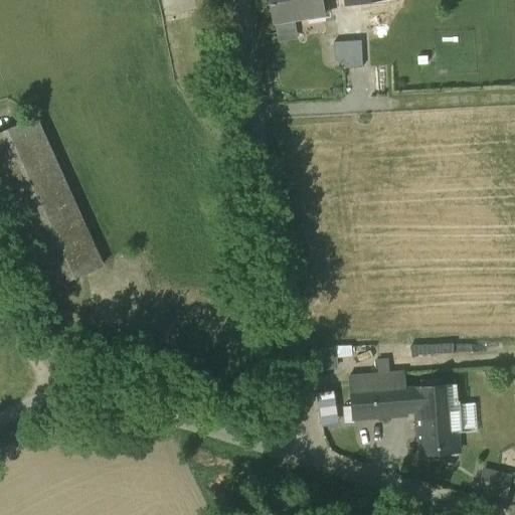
[(269,0),(273,22),(324,14),(321,0),(269,0)]
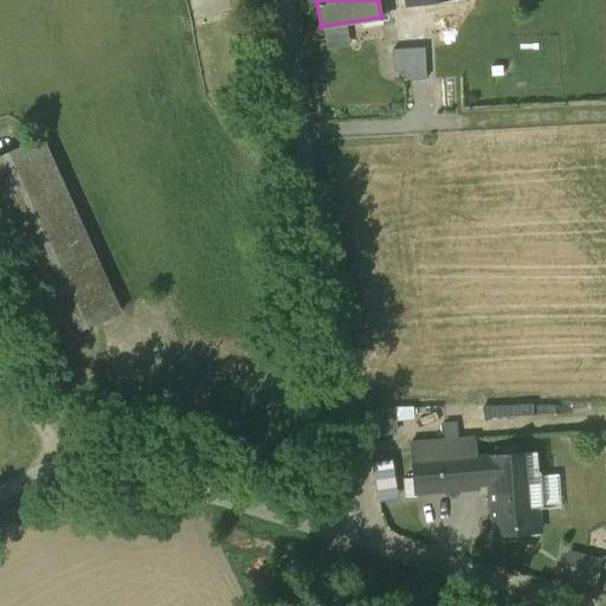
[(423,14),(391,15),(392,50),(404,50),(425,49),(423,14)]
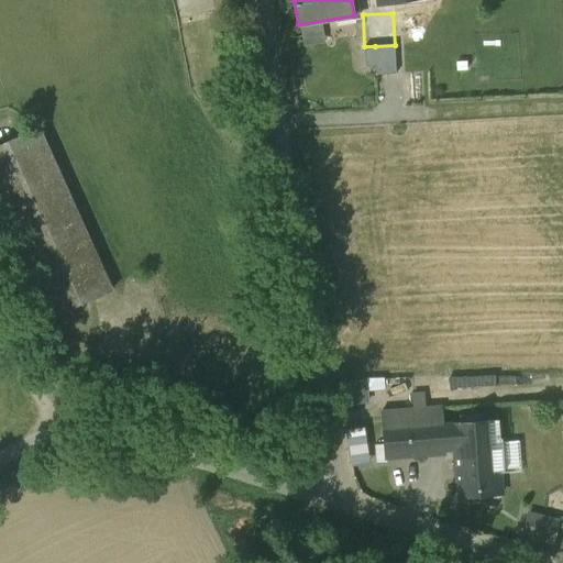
[(396,74),(395,45),(375,46),(376,67),(376,75),(396,74)]
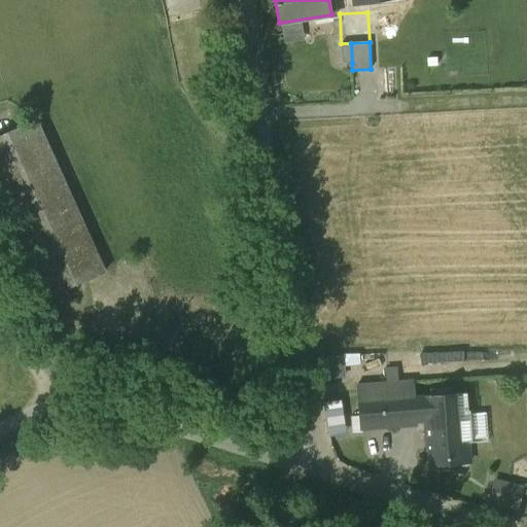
[(352,63),(351,43),(341,43),(342,63),(352,63)]
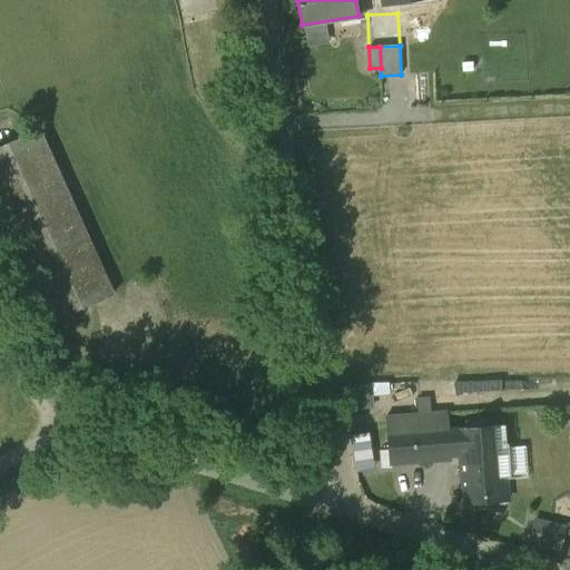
[(40,130),(0,148),(0,204),(52,322),(114,294),(40,130)]
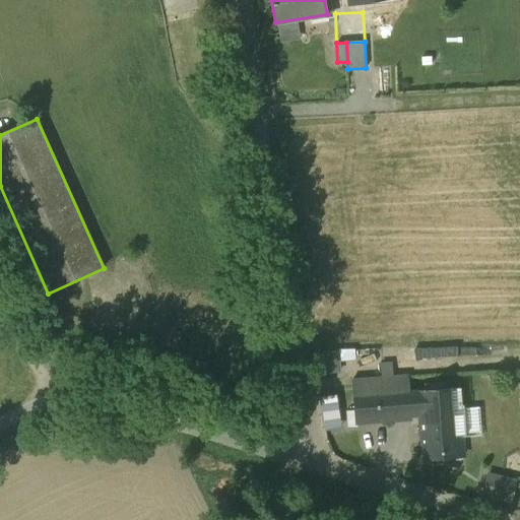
[(392,390),(392,387),(408,387),(408,376),(353,380),(354,393),(392,390)]
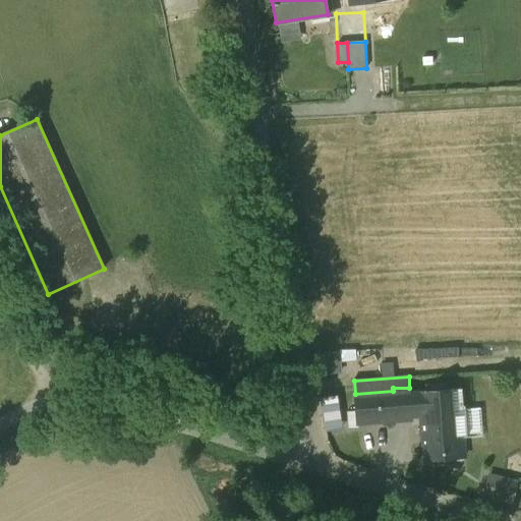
[(428,392),(418,393),(420,419),(423,459),(436,458),(435,454),(443,454),(443,459),(464,457),(463,438),(461,411),(459,390),(445,391),(444,386),(427,387),(428,392)]
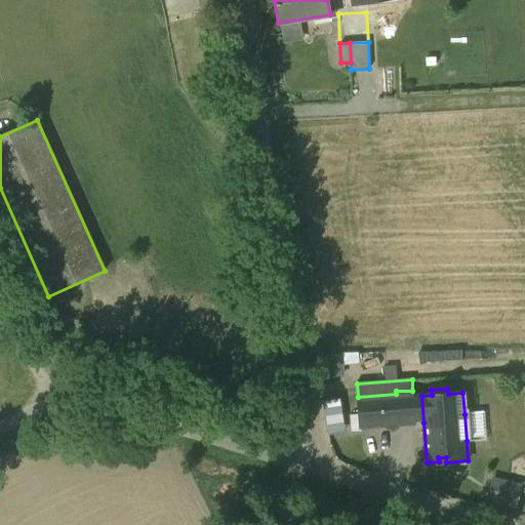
[(414,414),(413,397),(412,391),(396,391),(396,394),(398,394),(399,415),(414,414)]
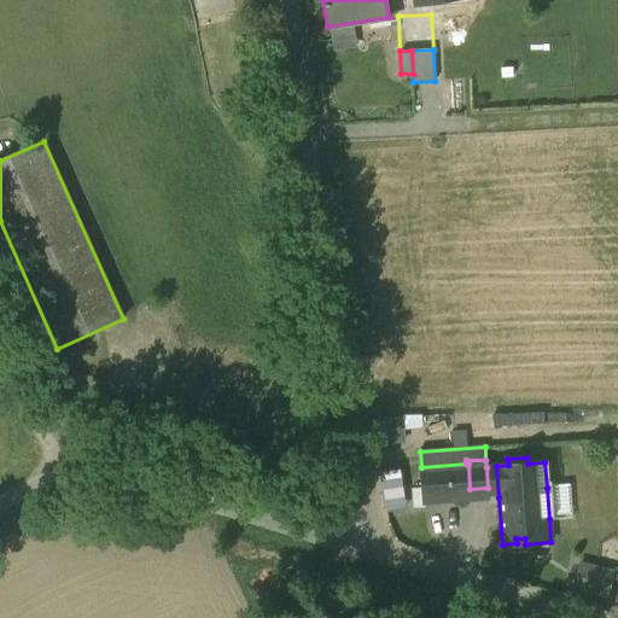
[(424,503),(471,500),(470,489),(468,464),(466,464),(421,467),(424,503)]
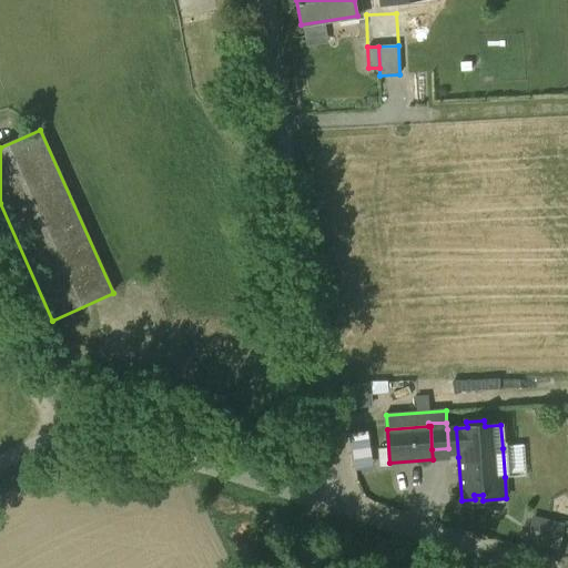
[(458,457),(456,428),(447,429),(448,448),(432,449),(433,459),(458,457)]
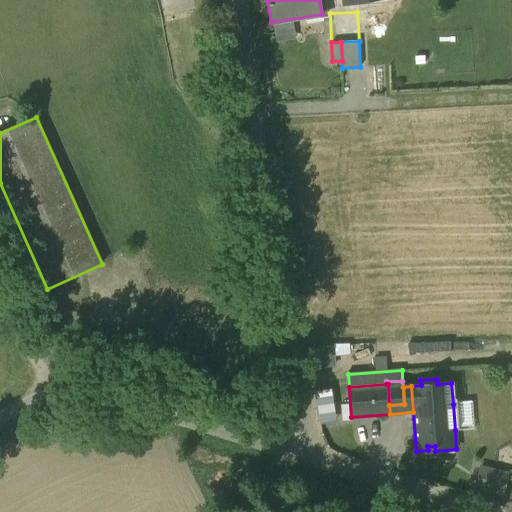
[(332,388),(315,389),(317,422),(333,422),(332,388)]
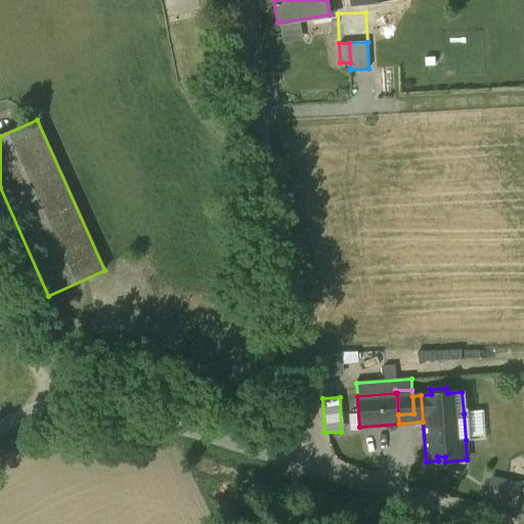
[(483,411),(464,413),(466,440),(485,439),(483,411)]
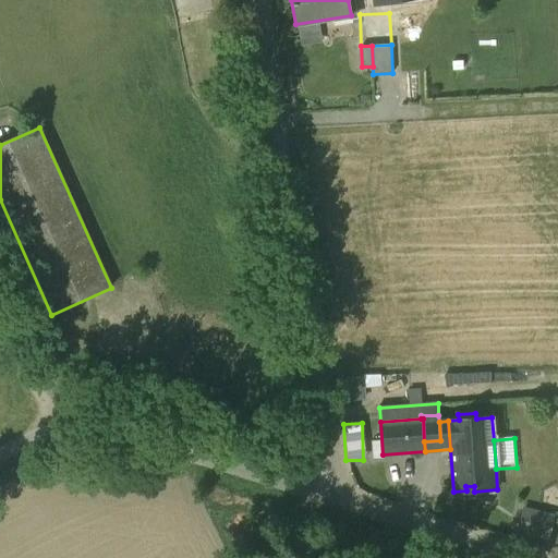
[(555,516),(524,509),(518,534),(548,541),(555,516)]
